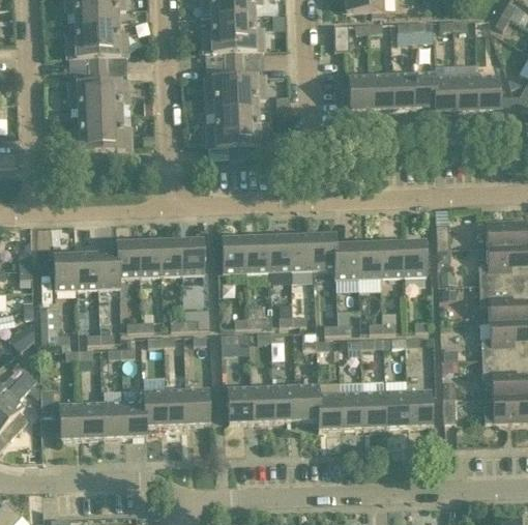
[(76,24),(97,23),(95,0),(65,0),(66,12),(76,12),(76,24)]
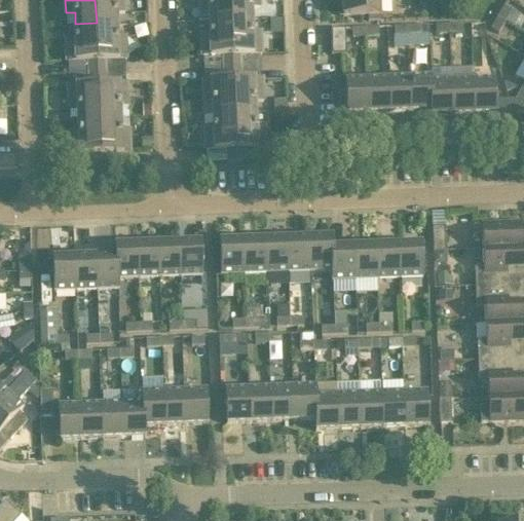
[(95,0),(97,23),(117,22),(117,10),(126,10),(125,0),(95,0)]
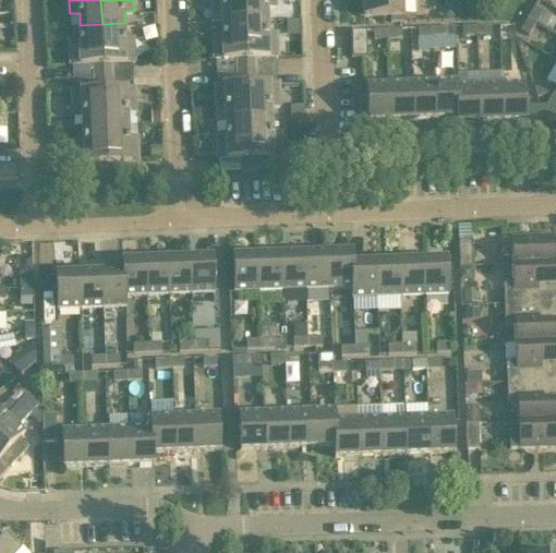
[(222,20),(245,19),(244,0),(213,0),(213,8),(222,8),(222,20)]
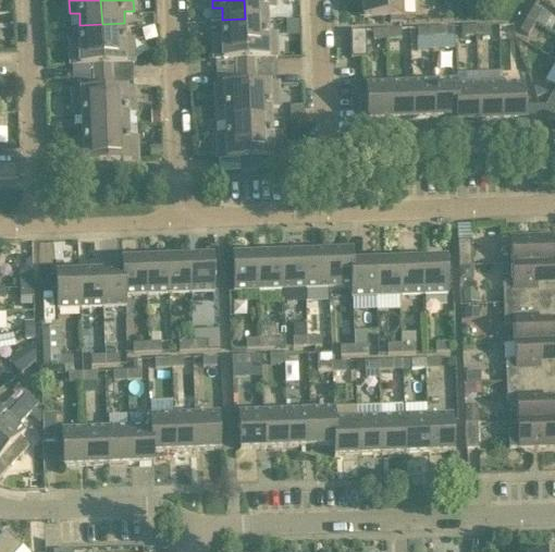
[(244,0),(245,19),(268,17),(267,5),(276,5),(276,0),(244,0)]
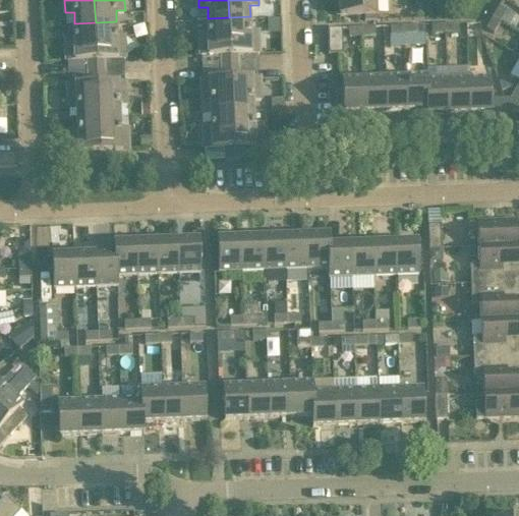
[(340,0),(341,13),(378,12),(377,0),(340,0)]
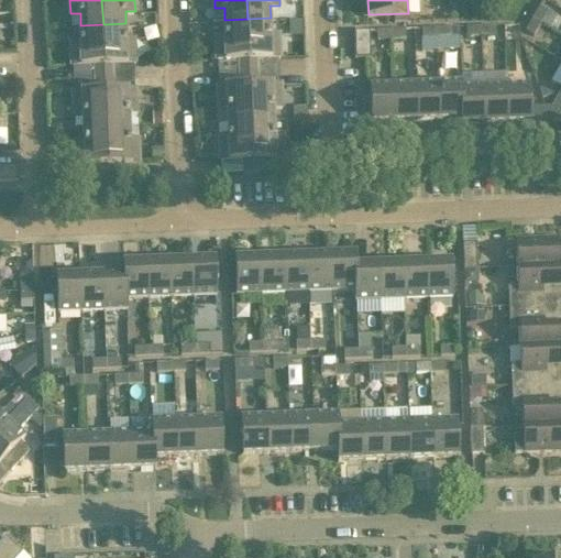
[(549,8),(541,2),(540,2),(532,15),(542,20),(549,8)]
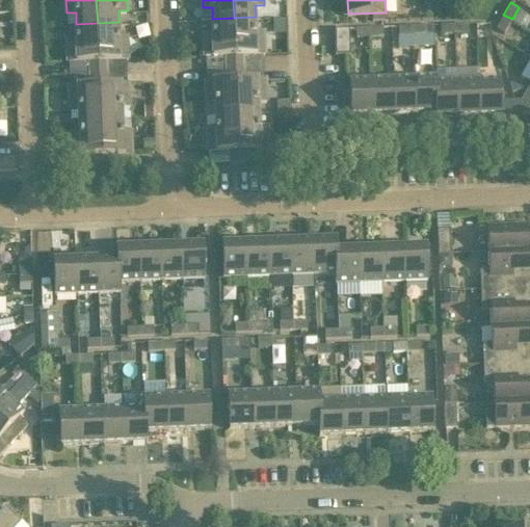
[(512,19),(503,15),(497,26),(505,31),(512,19)]
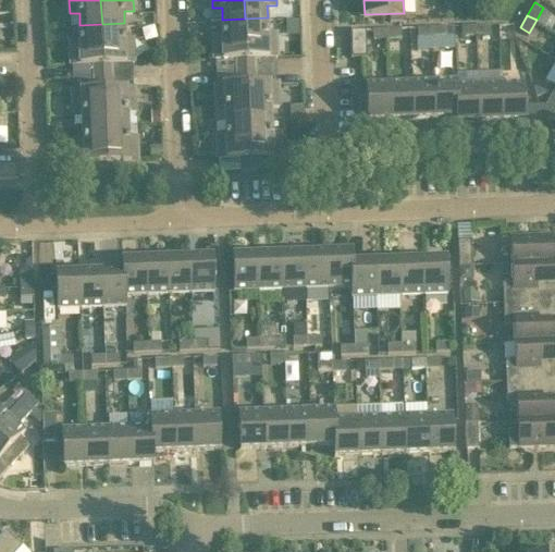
[(247,69),(256,68),(255,56),(279,54),(278,29),(268,29),(268,17),(245,19),(247,69)]
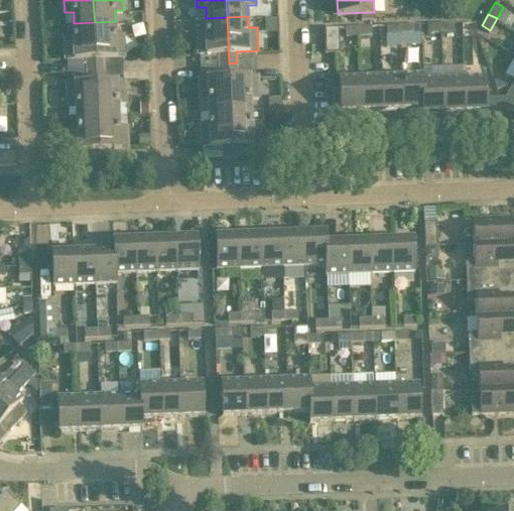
[(221,64),(229,64),(227,17),(206,18),(207,29),(198,29),(199,53),(220,52),(221,64)]
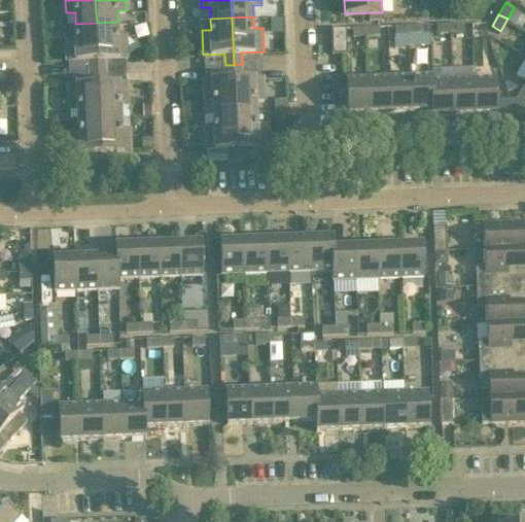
[(465,30),(464,21),(451,22),(451,31),(465,30)]
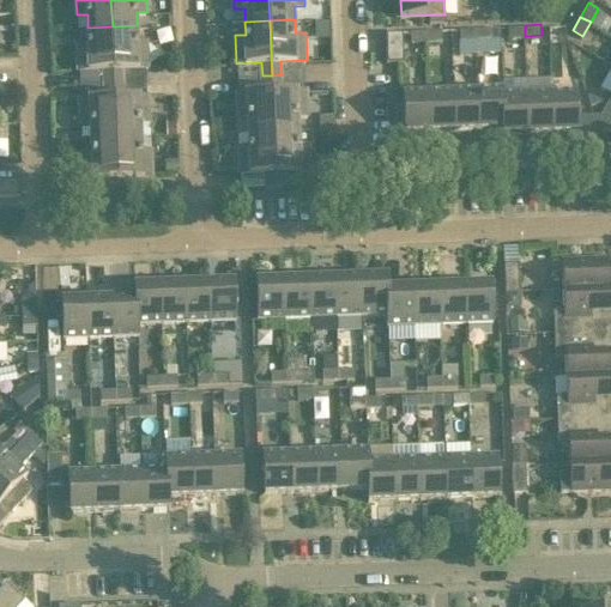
[(115,82),(125,80),(123,67),(149,66),(147,38),(138,38),(137,25),(113,26),(115,82)]
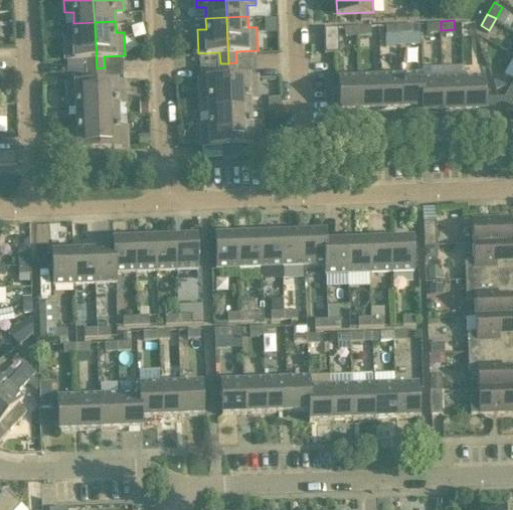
[(441,30),(441,21),(426,21),(428,30),(441,30)]
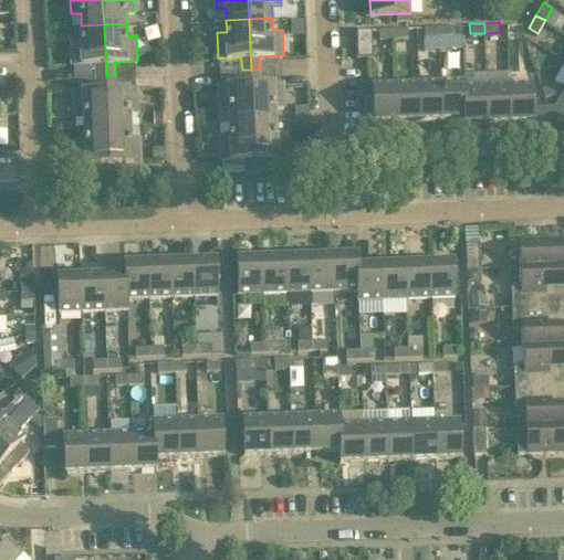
[(97,75),(106,75),(104,24),(81,25),(81,38),(72,38),(73,64),(96,63),(97,75)]
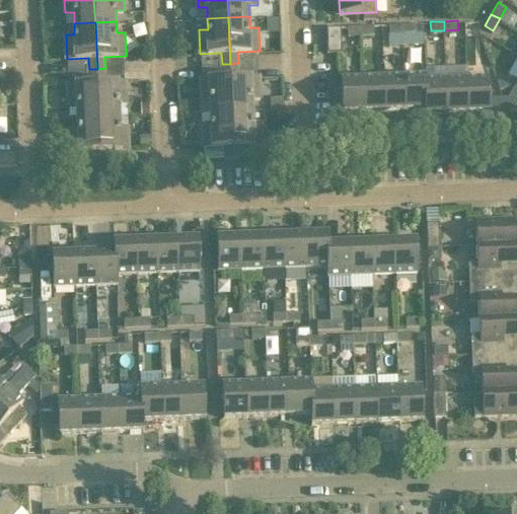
[(403,31),(402,22),(389,23),(389,31),(403,31)]
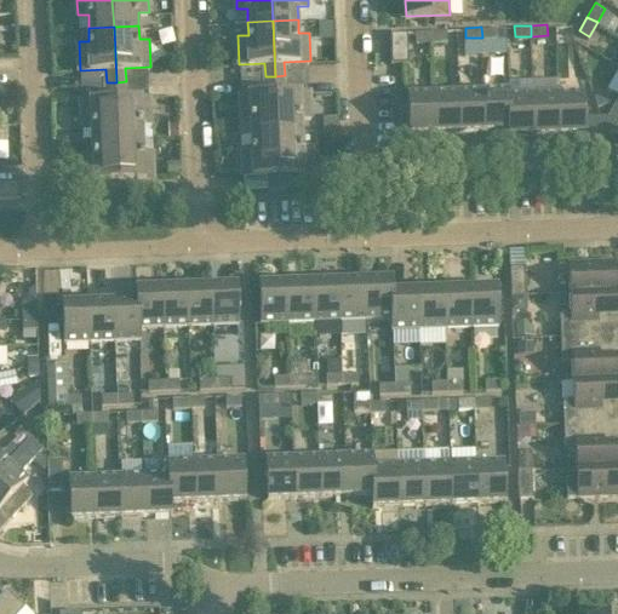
[(481,27),(482,38),(498,38),(498,27),(481,27)]
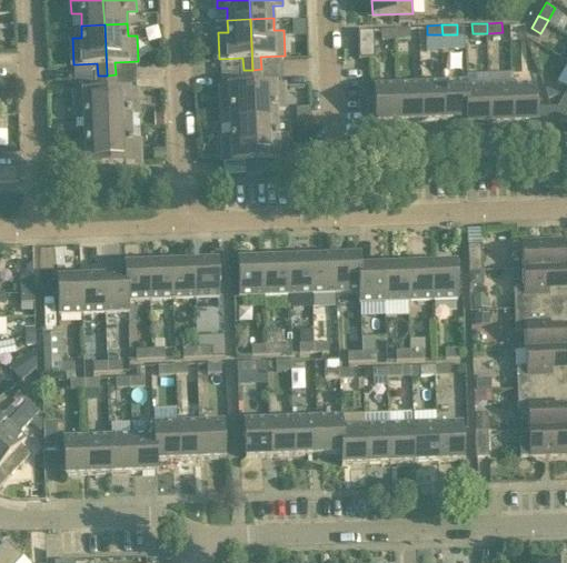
[(396,27),(397,37),(411,37),(411,26),(396,27)]
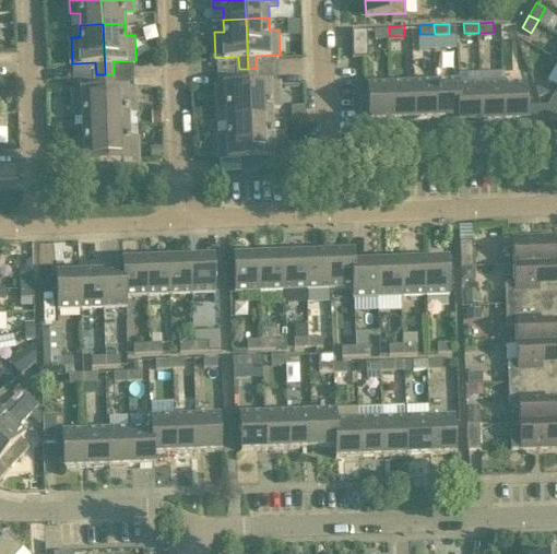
[(390,36),(389,26),(375,26),(375,37),(390,36)]
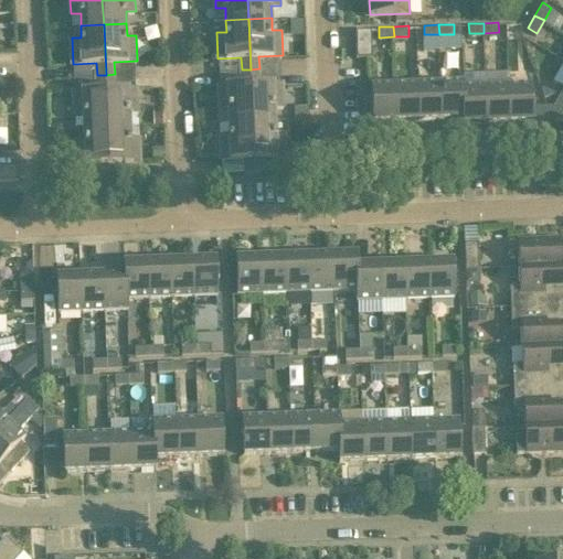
[(357,55),(364,55),(373,55),(372,28),(357,28),(357,55)]
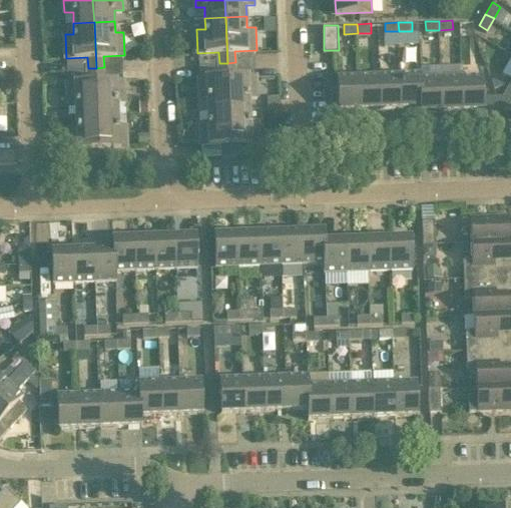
[(510,57),(502,71),(510,76),(510,81),(504,94),(504,107),(510,106),(510,57)]
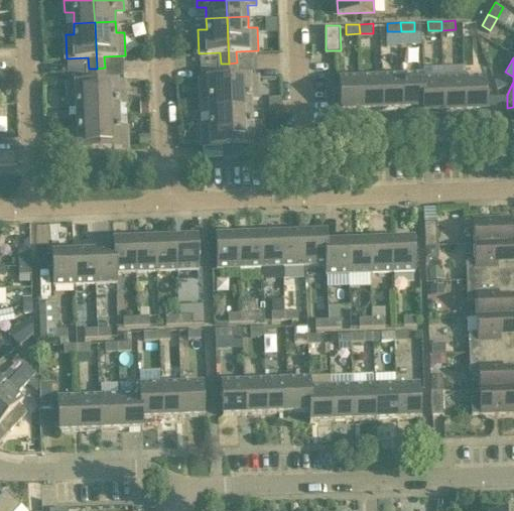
[(231,109),(251,108),(251,97),(259,97),(259,74),(237,74),(237,62),(229,64),(231,109)]
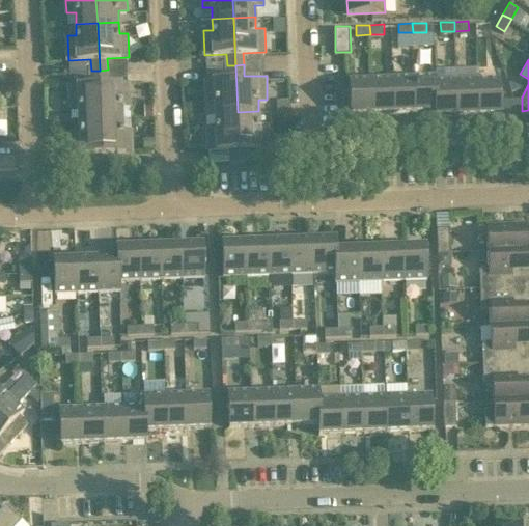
[(216,113),(238,112),(235,65),(227,65),(227,77),(205,78),(206,102),(215,102),(216,113)]
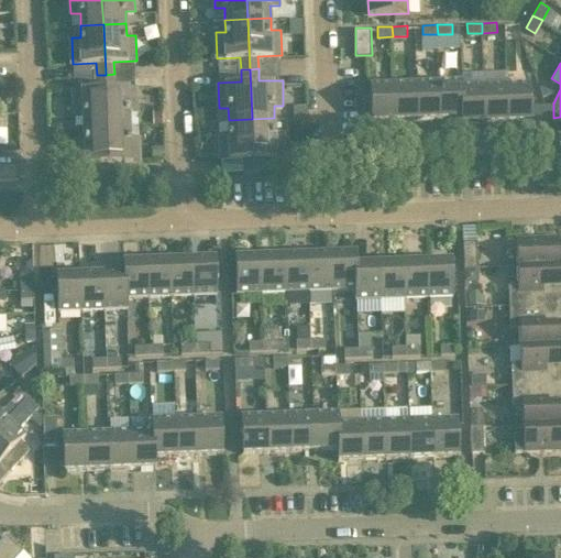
[(107,124),(130,123),(130,111),(139,111),(138,86),(114,87),(114,74),(106,75),(107,124)]
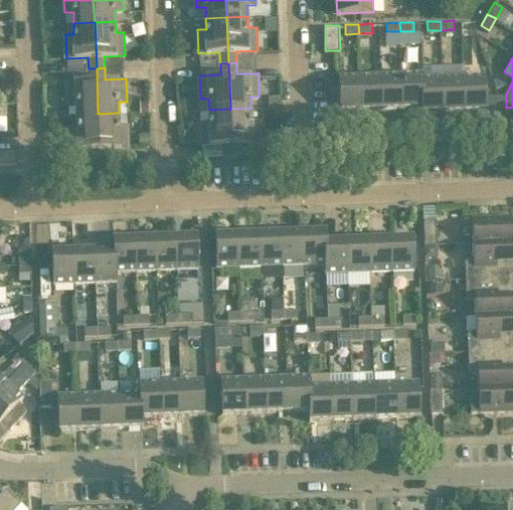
[(77,115),(98,114),(97,68),(89,68),(89,79),(67,80),(68,104),(76,104),(77,115)]
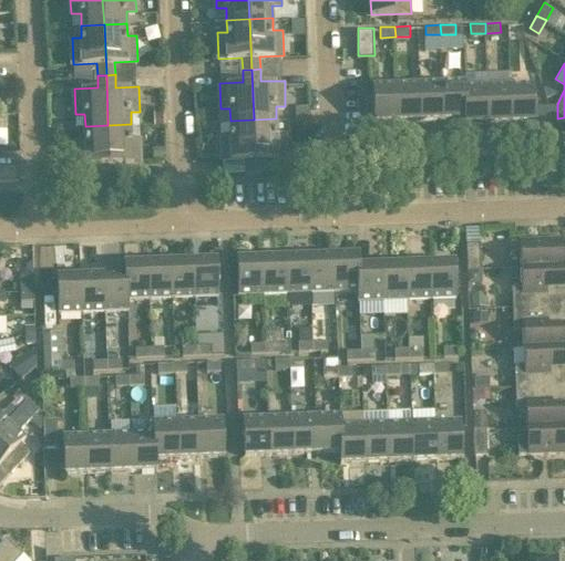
[(442,81),(443,117),(465,116),(465,122),(466,122),(465,80),(442,81)]
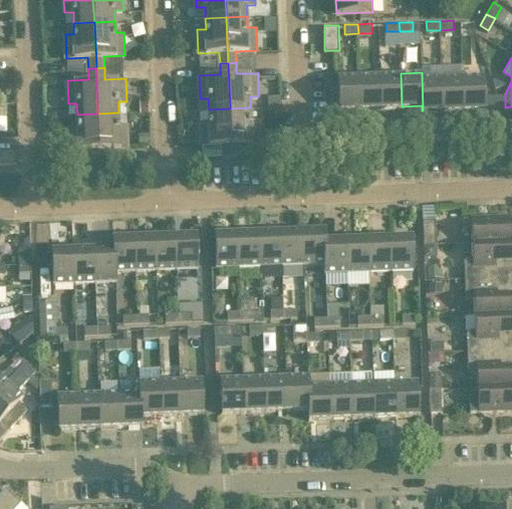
[(422,72),(423,110),(443,109),(442,76),(423,77),(423,72),(422,72)]
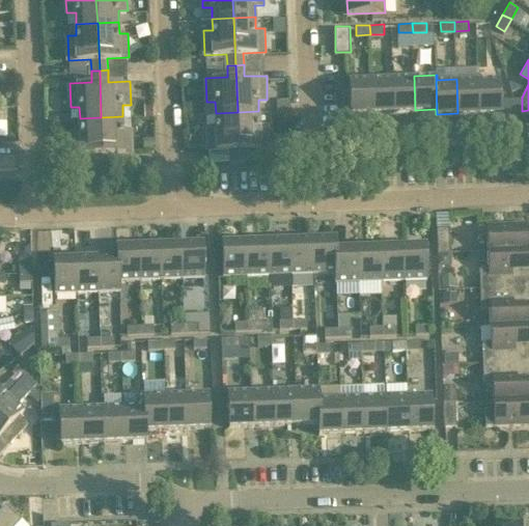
[(371,77),(373,111),(394,110),(393,76),(371,77)]
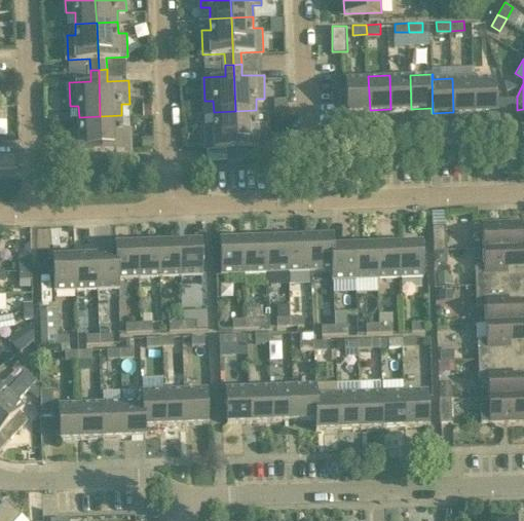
[(389,75),(390,109),(411,109),(410,75),(389,75)]
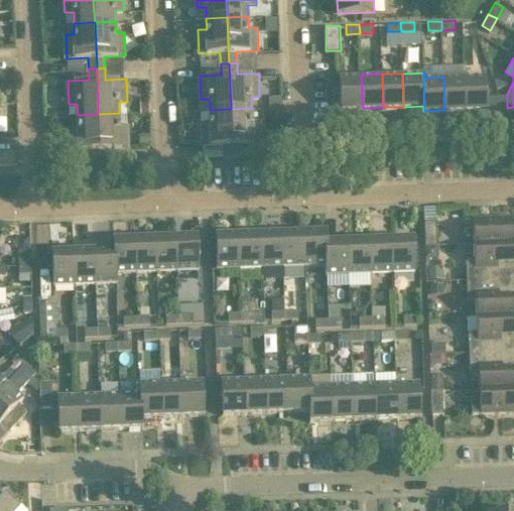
[(504,74),(495,77),(498,86),(507,82),(504,74)]
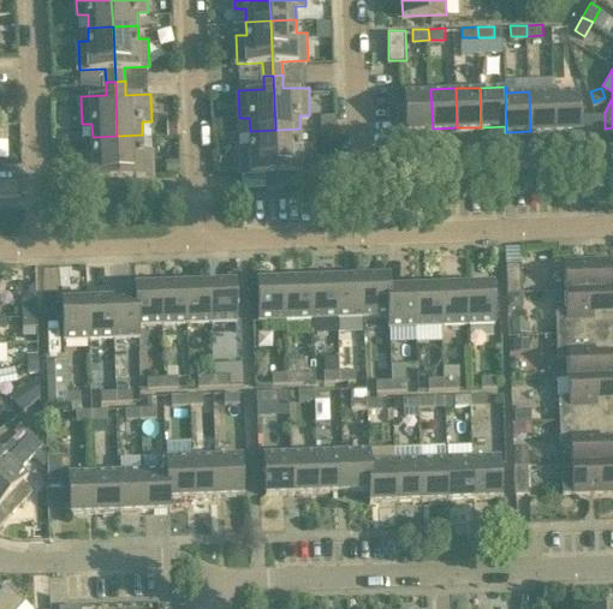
[(433,129),(430,89),(405,90),(406,130),(433,129)]
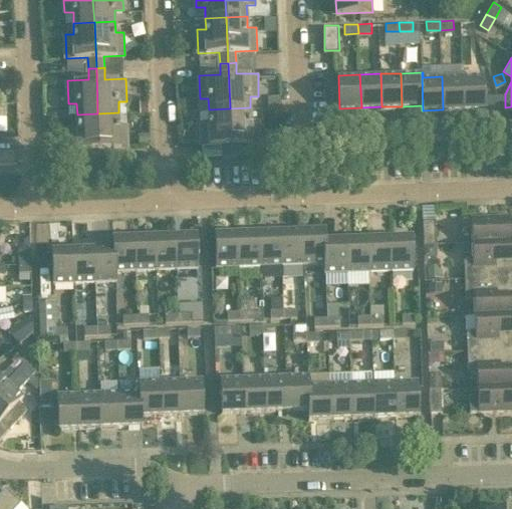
[(463,75),(464,108),(493,107),(493,94),(485,95),(484,74),(463,75)]
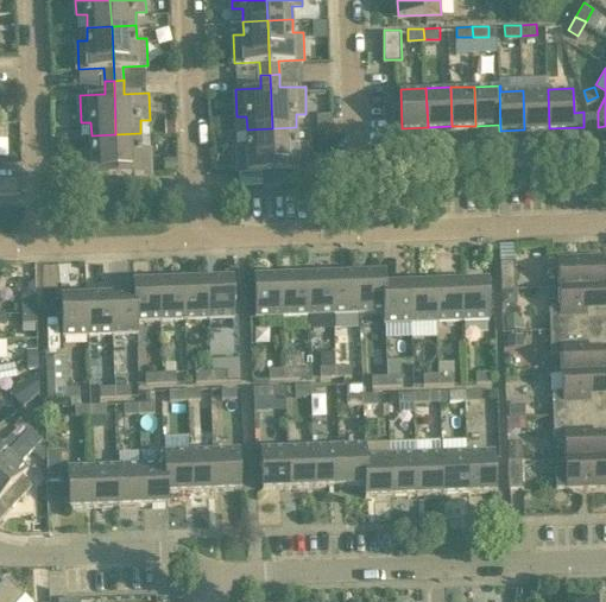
[(523,90),(524,130),(549,128),(548,89),(523,90)]
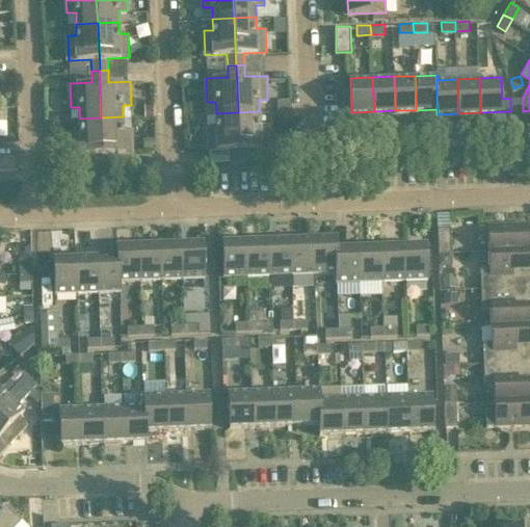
[(148,98),(148,114),(156,114),(155,98),(148,98)]
